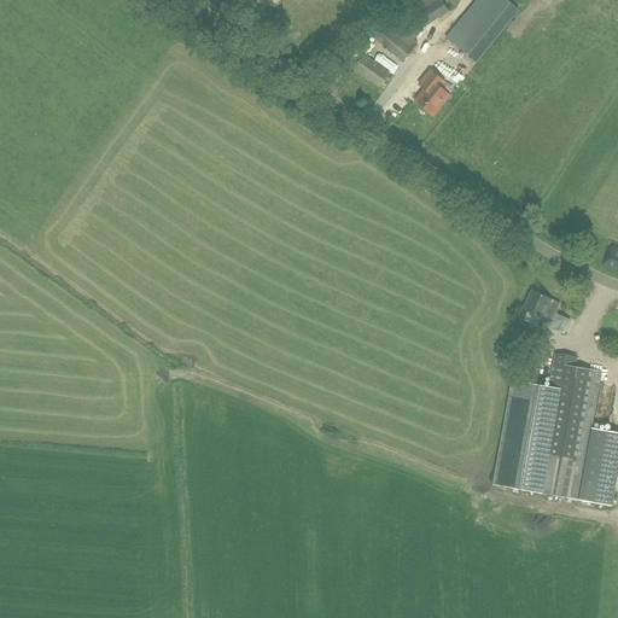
[(448,11),(441,0),(413,0),(404,6),(420,30),(448,11)]
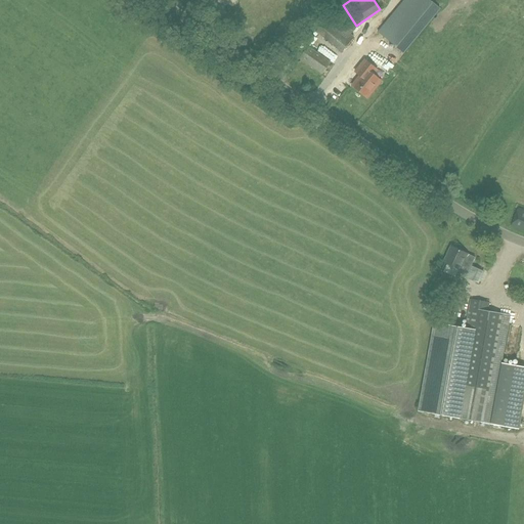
[(403,53),(439,9),(428,0),(403,0),(378,32),(403,53)]
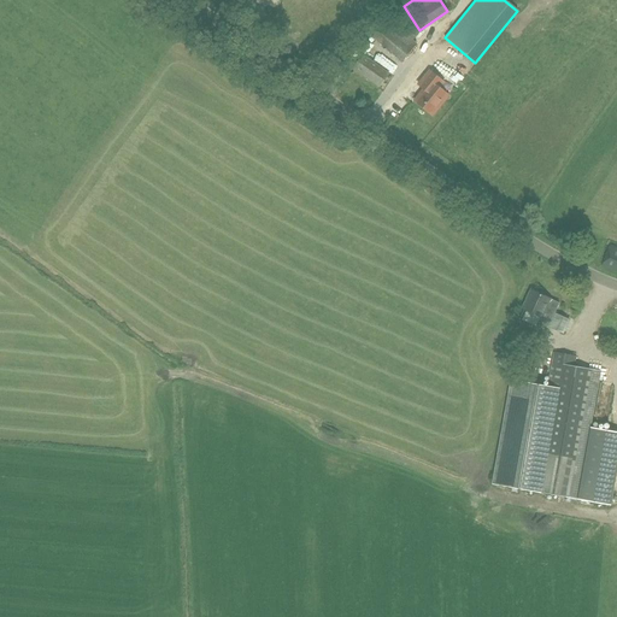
[(372,36),(401,62),(417,45),(412,40),(419,31),(395,11),(387,22),(386,22),(372,36)]
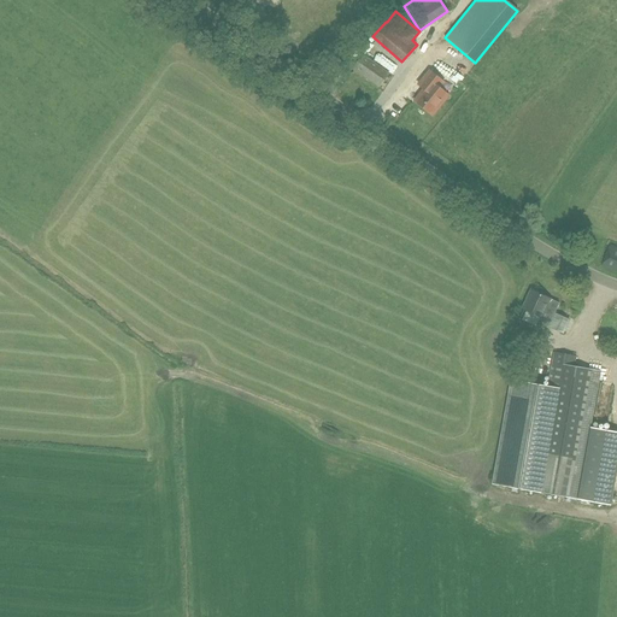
[(389,75),(364,57),(354,70),(380,88),(389,75)]
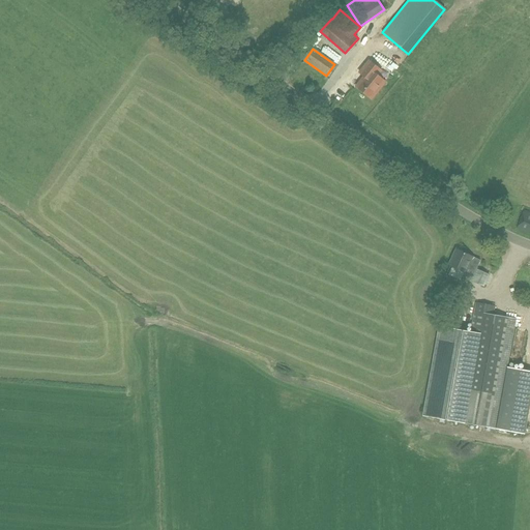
[(291,71),(299,74),(305,56),(297,54),(291,71)]
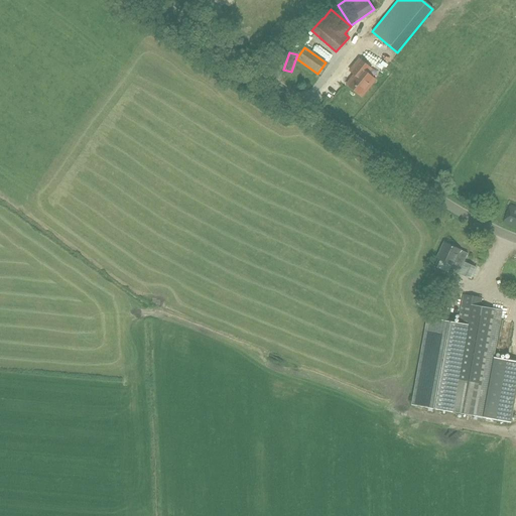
[(375,80),(368,73),(372,68),(361,58),(351,71),(355,75),(348,84),(362,96),(375,80)]
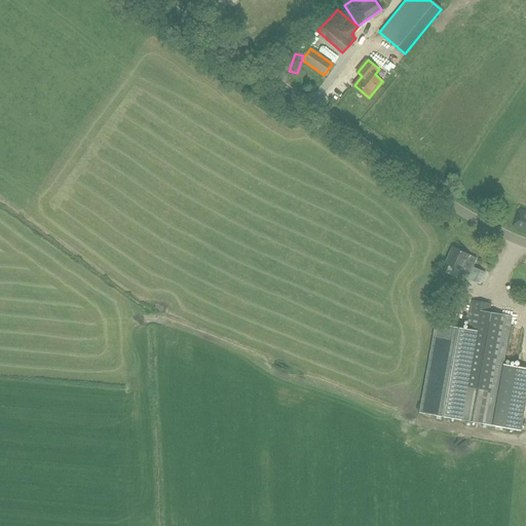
[(513,227),(525,231),(525,211),(518,209),(513,227)]
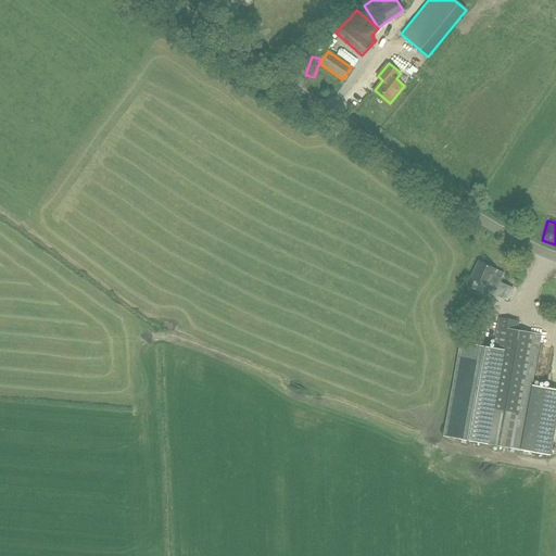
[(479,261),(471,278),(488,286),(485,290),(494,293),(504,273),(479,261)]
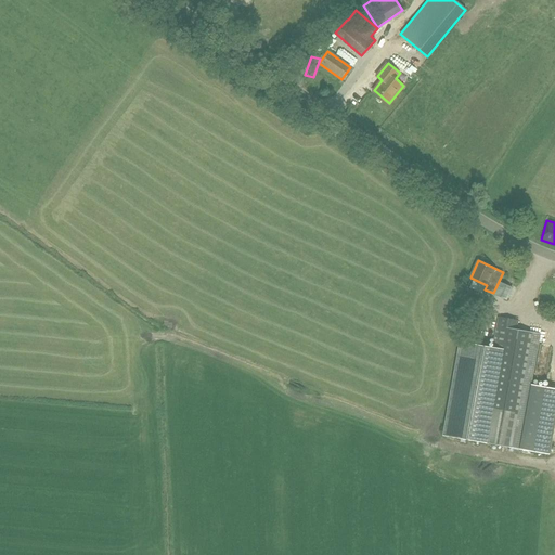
[(533,296),(536,291),(521,285),(519,291),(533,296)]
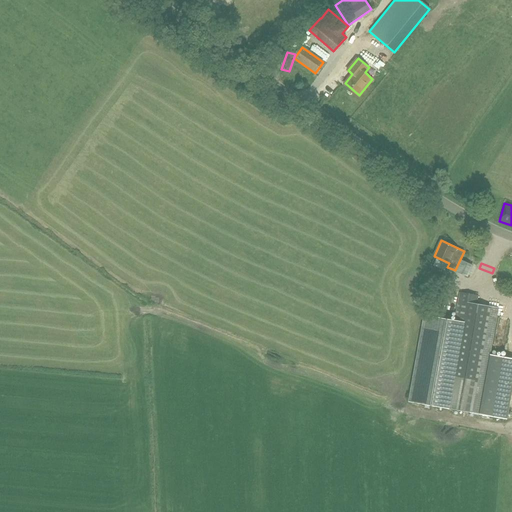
[(511,389),(511,358),(490,355),(498,308),(476,304),(478,295),(460,292),(455,318),(424,313),(409,401),(479,414),(507,419),(511,389)]
